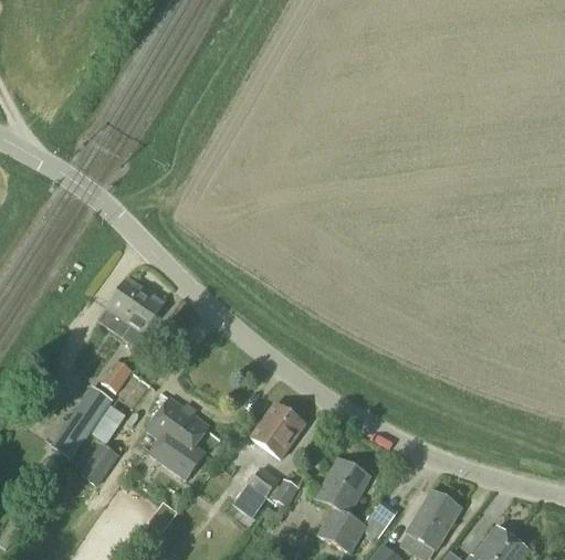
[(98,319),(114,329),(121,319),(144,334),(164,302),(125,277),(98,319)]
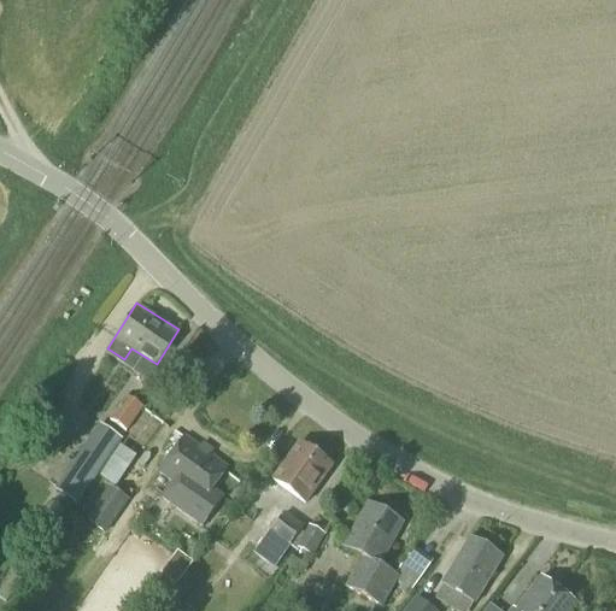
[(110,415),(122,422),(138,398),(125,392),(110,415)]
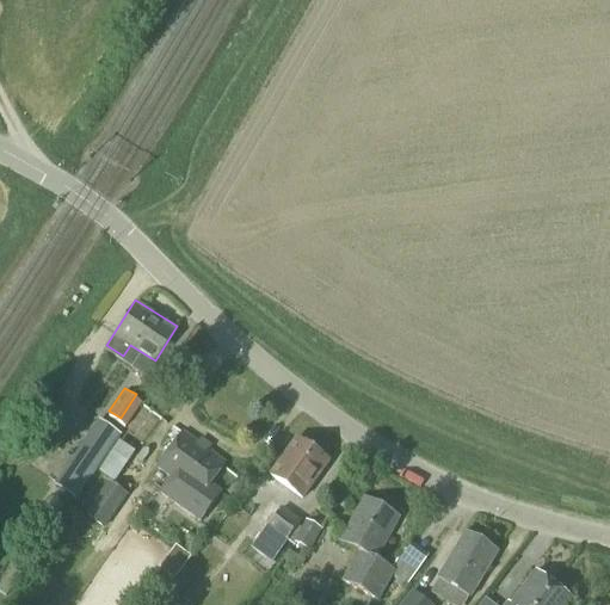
[(220,489),(208,481),(223,457),(182,428),(158,464),(172,474),(160,491),(199,518),(220,489)]
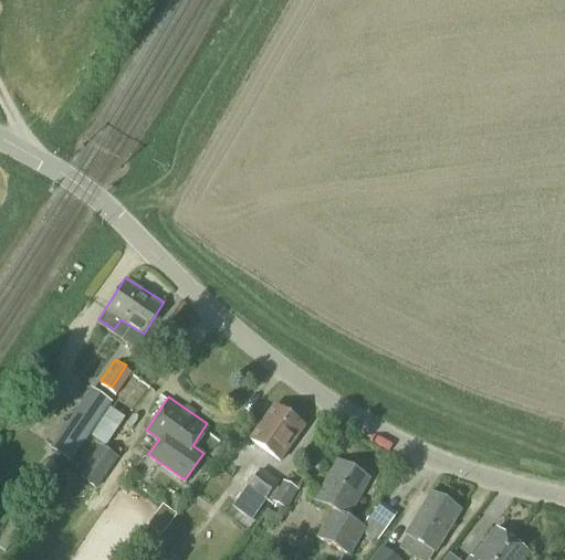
[(250,436),(280,457),(304,423),(274,402),(250,436)]
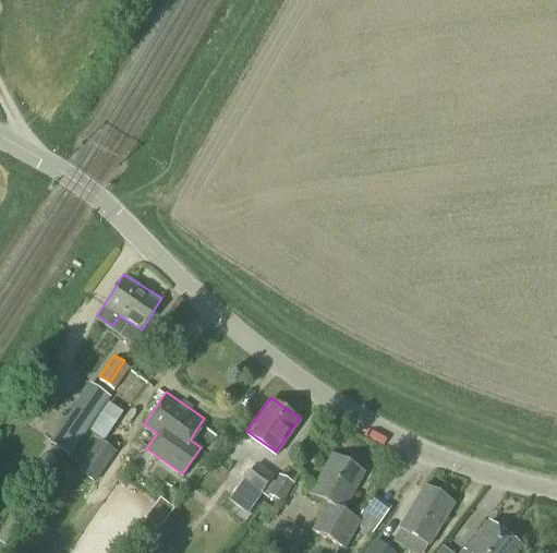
[(92,419),(73,406),(50,439),(70,452),(92,419)]
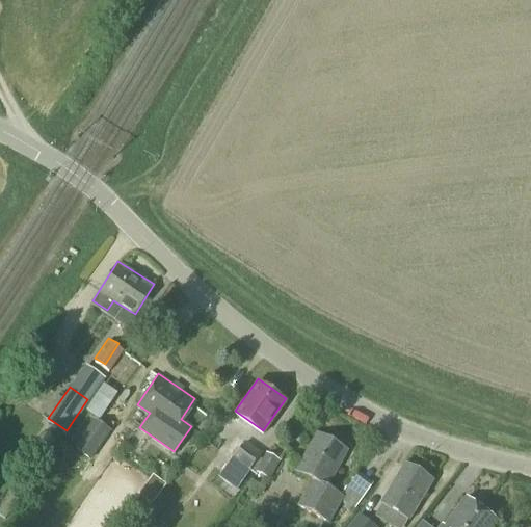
[(76,446),(90,456),(110,428),(97,417),(76,446)]
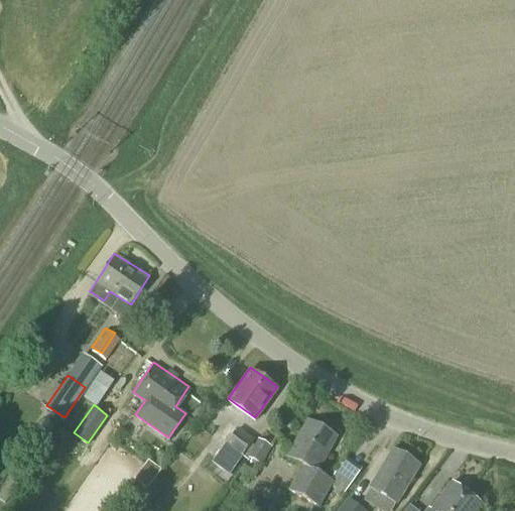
[(289,487),(319,503),(330,484),(333,479),(317,471),(337,433),(306,417),(287,454),(302,462),(289,487)]
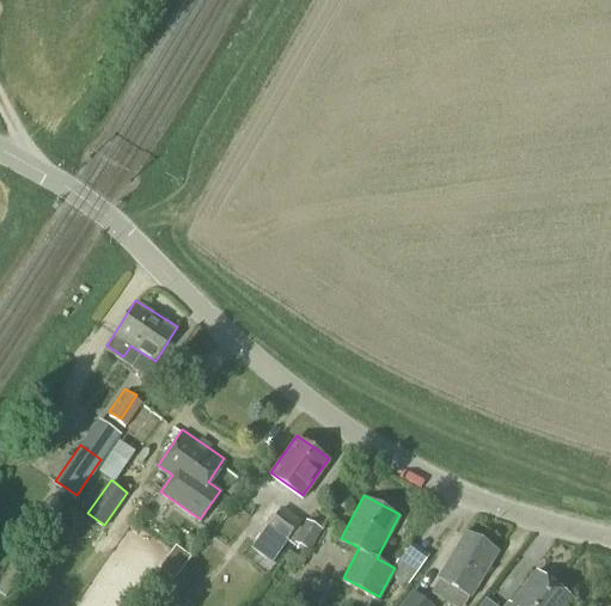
[(268,522),(287,538),(303,518),(283,505),(268,522)]
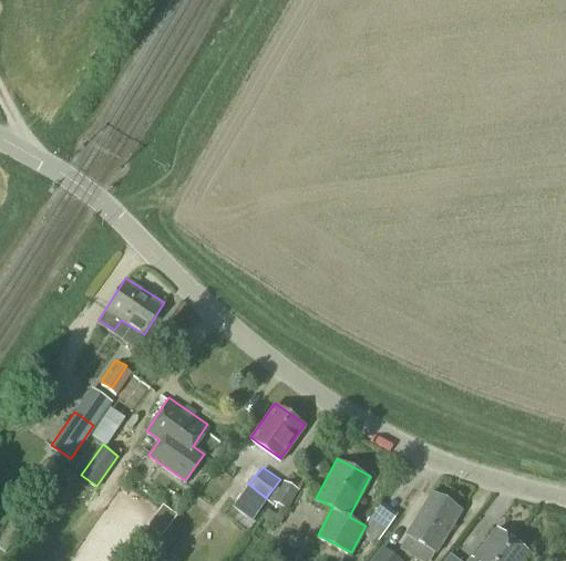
[(275,500),(288,507),(298,488),(289,484),(284,481),(275,500)]
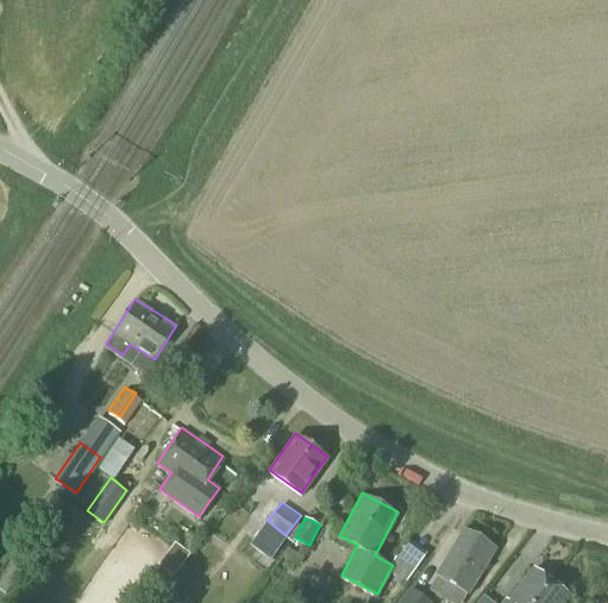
[(286,535),(267,520),(250,541),(269,556),(286,535)]
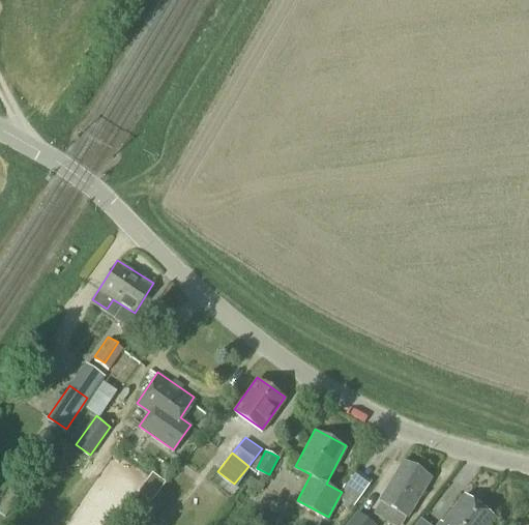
[(391,521),(399,509),(407,515),(430,475),(404,460),(380,498),(381,499),(374,509),(391,521)]
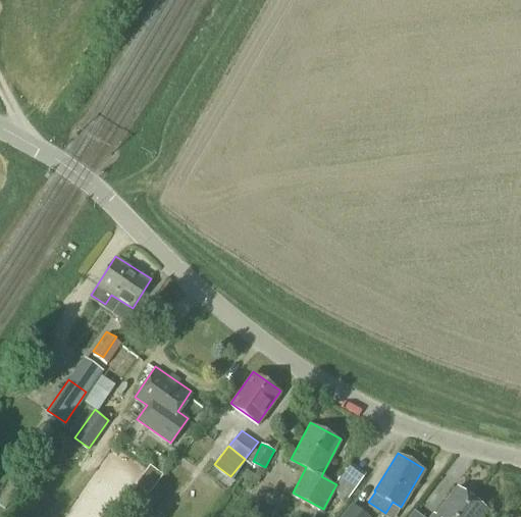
[(356,456),(339,482),(353,492),(371,466),(356,456)]
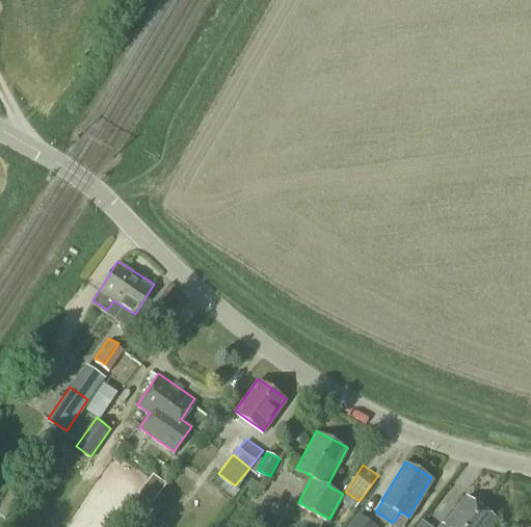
[(138,493),(152,502),(166,482),(153,473),(138,493)]
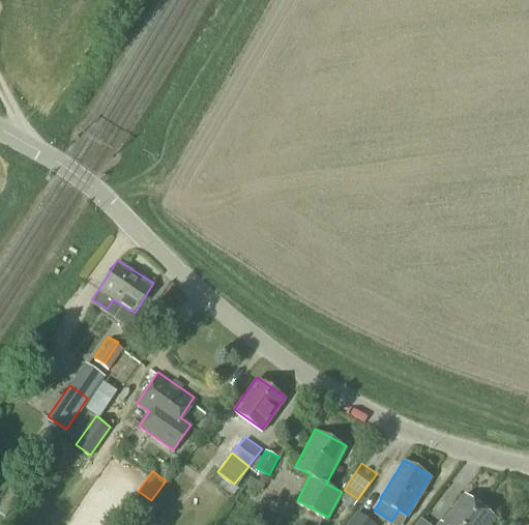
[(458,524),(467,514),(469,516),(478,503),(465,493),(453,508),(449,509),(444,516),(444,520),(443,521),(440,518),(434,524),(432,524),(421,517),(414,524),(458,524)]
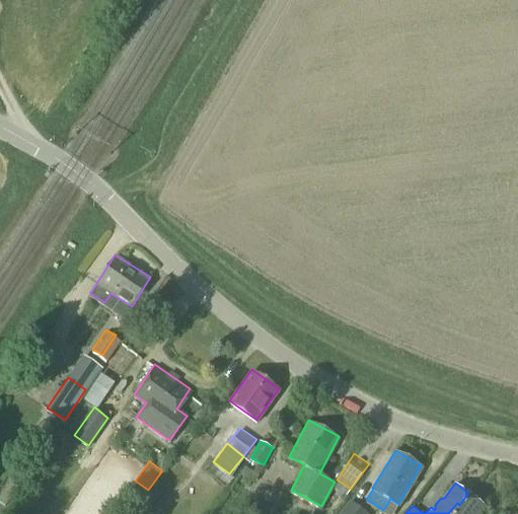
[(144,498),(156,506),(166,492),(155,484),(144,498)]
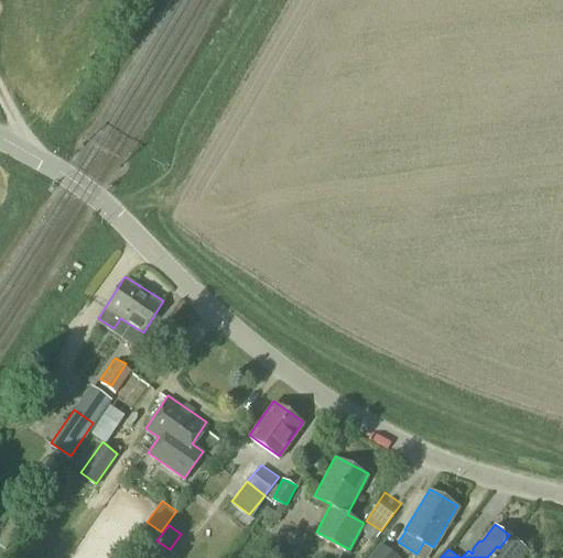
[(520,557),(527,549),(509,535),(499,548),(497,546),(487,557),(520,557)]
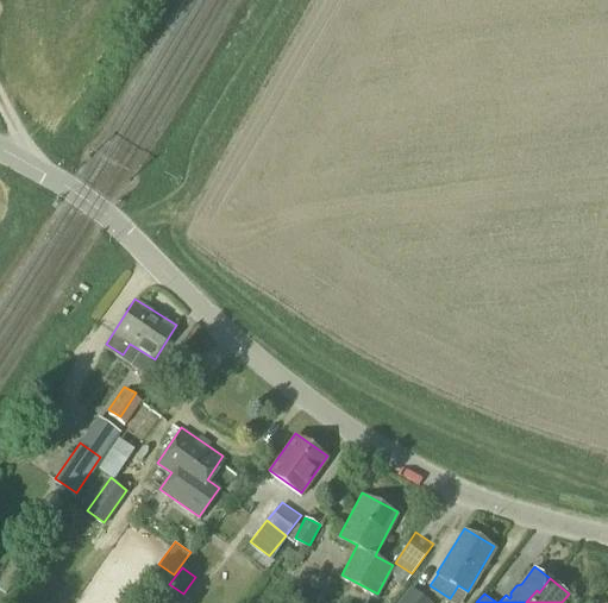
[(396,602),(427,602),(430,600),(412,585),(396,602)]
